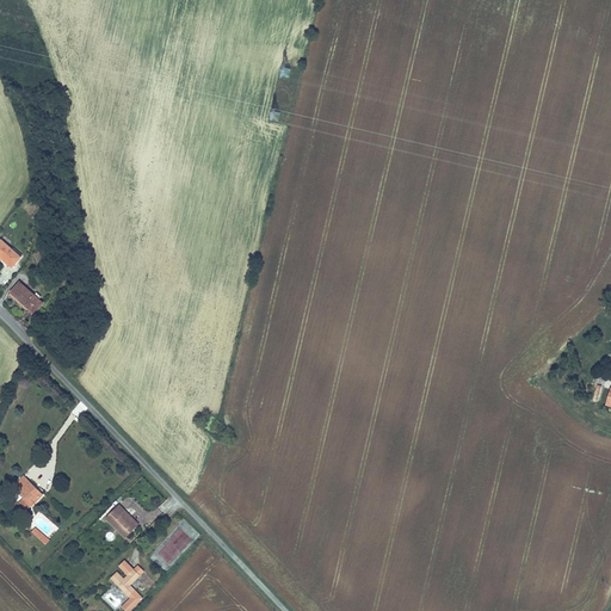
[(281,76),(290,78),(291,68),(282,67),(281,76)]
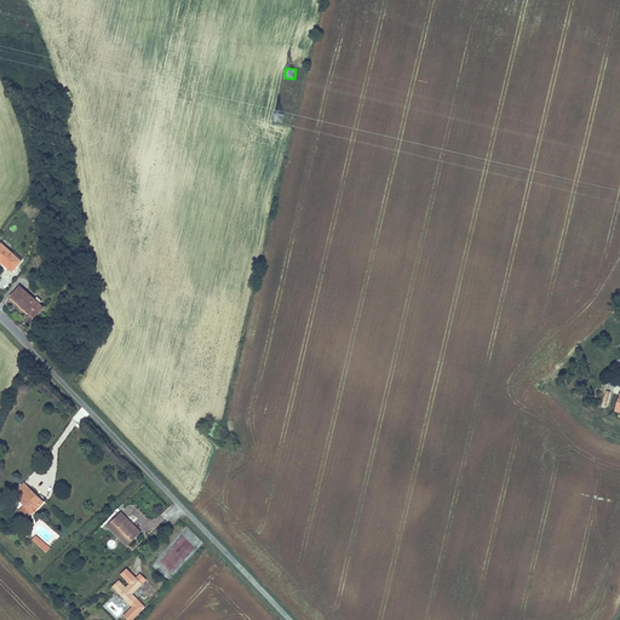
[(0,246),(0,260),(11,271),(19,262),(1,245),(0,246)]
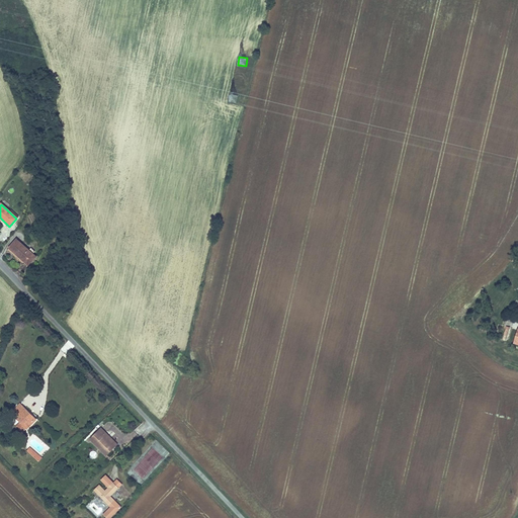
[(9,248),(28,266),(37,257),(18,239),(9,248)]
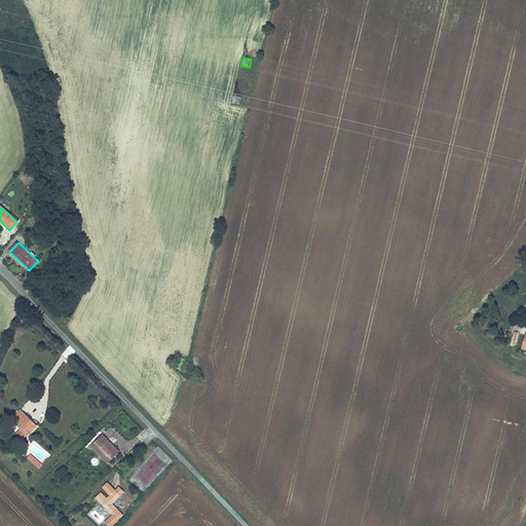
[(525,350),(525,334),(513,332),(509,347),(525,350)]
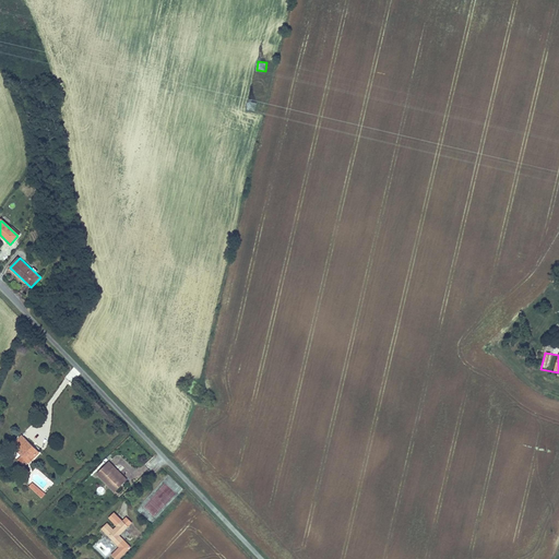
[(72,383),(81,373),(74,368),(66,377),(72,383)]
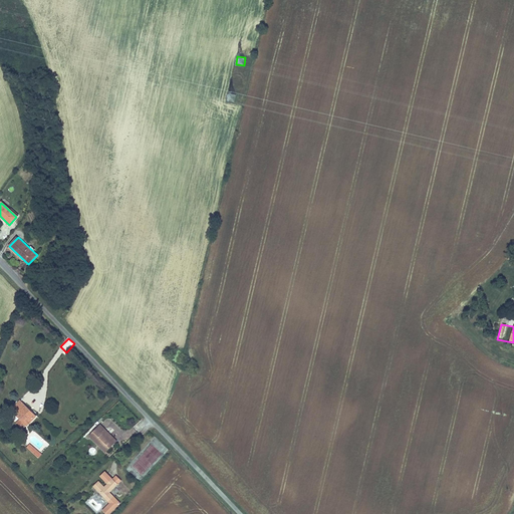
[(35,419),(31,415),(33,413),(30,411),(29,412),(21,404),(15,410),(18,414),(16,416),(27,427),(35,419)]
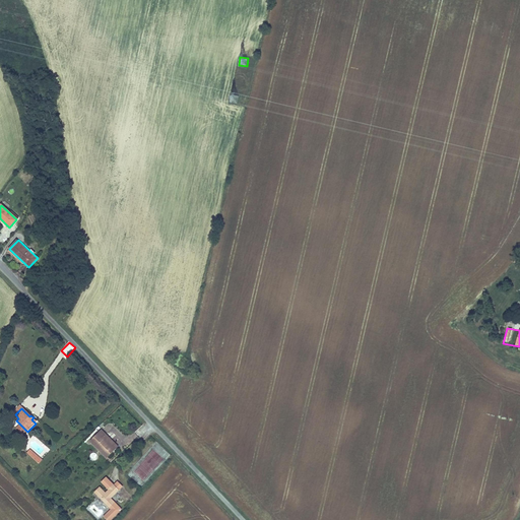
[(107,457),(115,449),(104,438),(106,436),(102,432),(91,441),(107,457)]
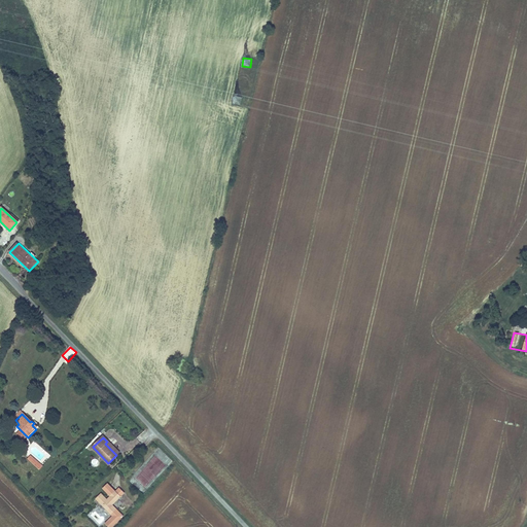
[(118,453),(107,442),(105,444),(116,455),(118,453)]
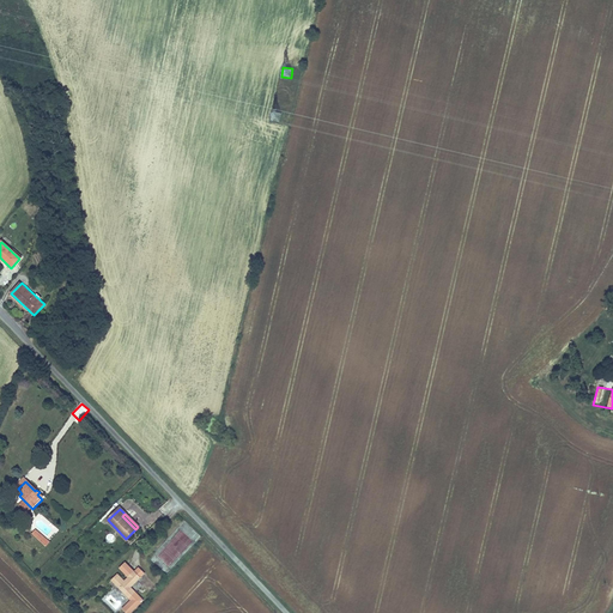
[(153,553),(170,569),(201,536),(184,521),(153,553)]
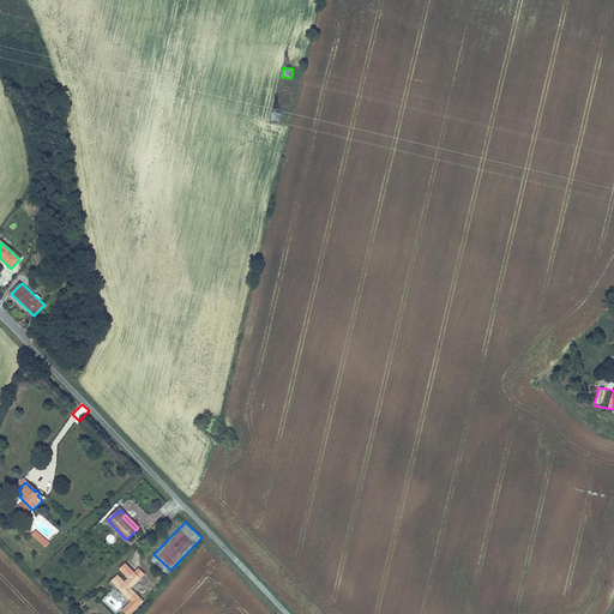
[(32,534),(38,541),(43,536),(37,530),(32,534)]
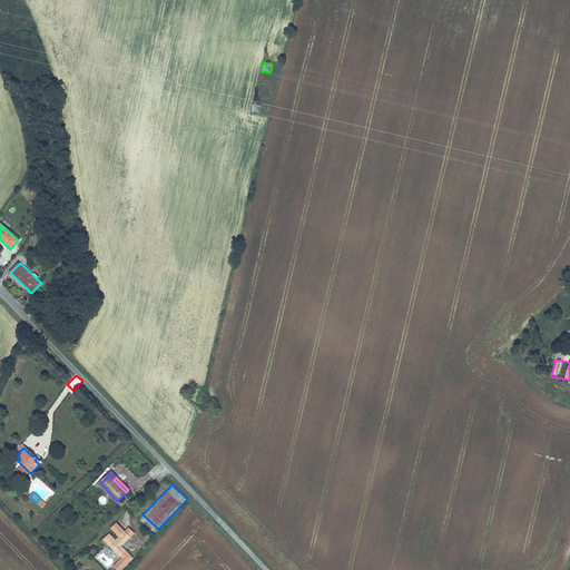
[(42,508),(46,504),(40,498),(36,502),(42,508)]
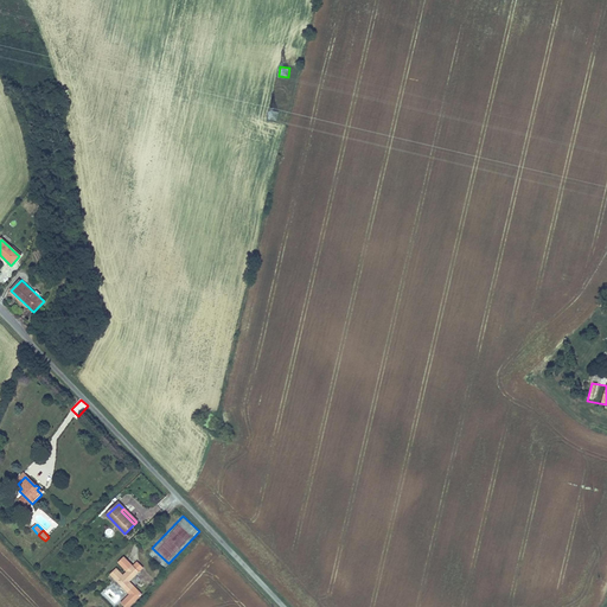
[(112,576),(120,587),(128,595),(134,589),(129,583),(139,574),(134,568),(123,577),(117,572),(112,576)]
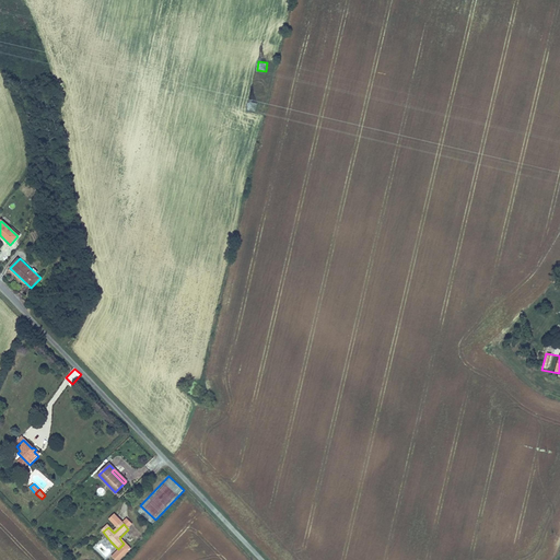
[(116,550),(118,549),(111,541),(108,543),(116,550)]
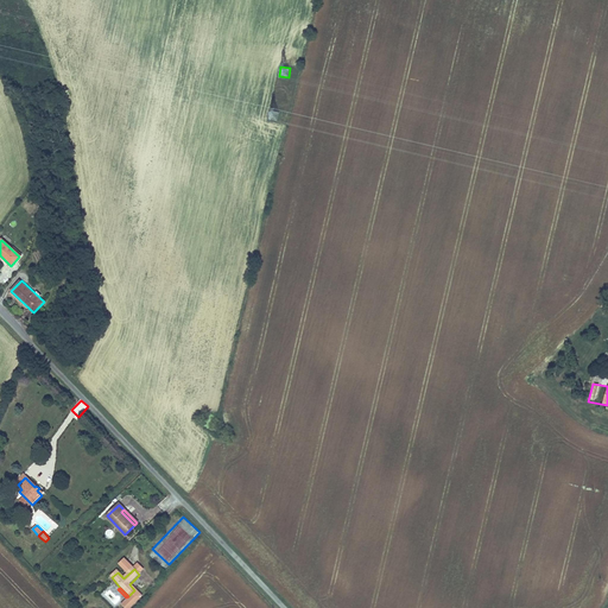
[(109,589),(102,595),(113,607),(120,601),(109,589)]
